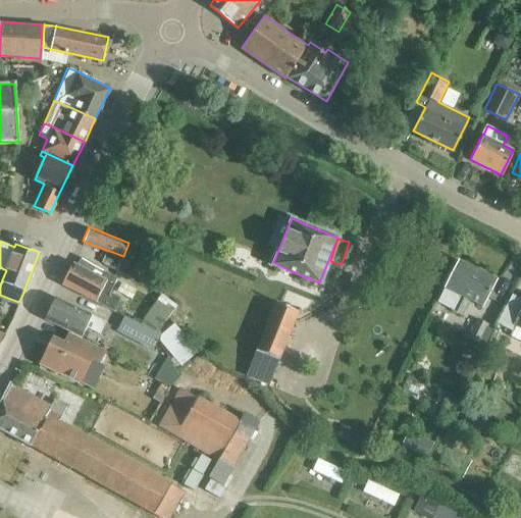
[(72,262),(61,282),(113,310),(120,297),(111,292),(103,288),(106,279),(115,283),(118,276),(110,271),(98,264),(82,255),(76,264),(72,262)]
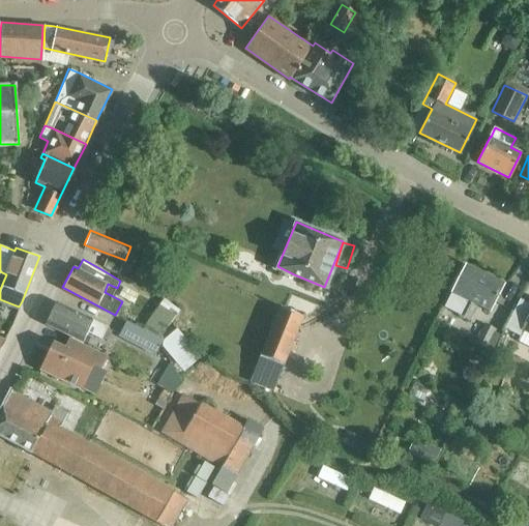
[(476,303),(489,311),(503,283),(466,263),(452,291),(466,298),(458,313),(469,318),(476,303)]
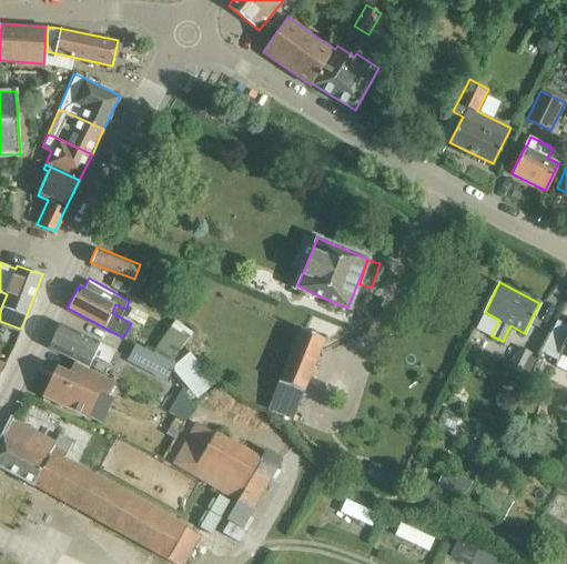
[(566,324),(558,320),(542,351),(557,359),(562,352),(566,354),(566,324)]
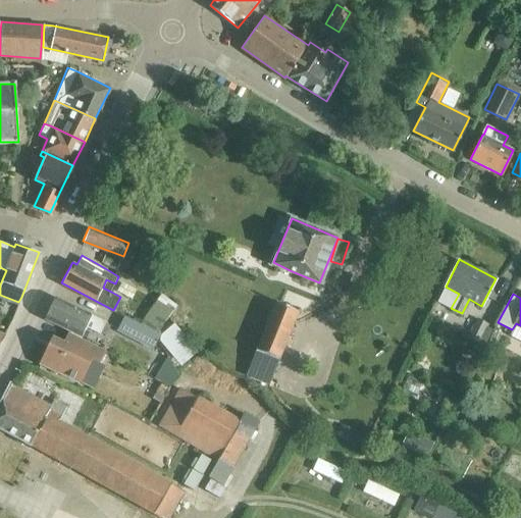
[(55,295),(45,316),(82,335),(86,326),(98,332),(99,331),(104,320),(55,295)]
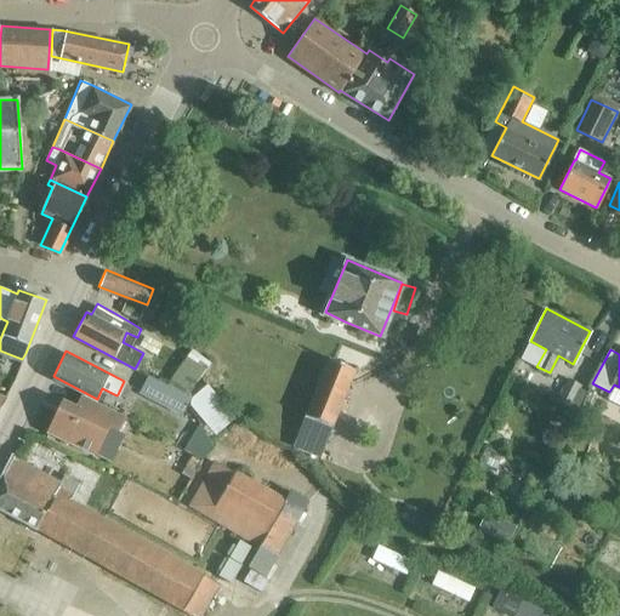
[(305,415),(331,426),(354,369),(328,358),(305,415)]
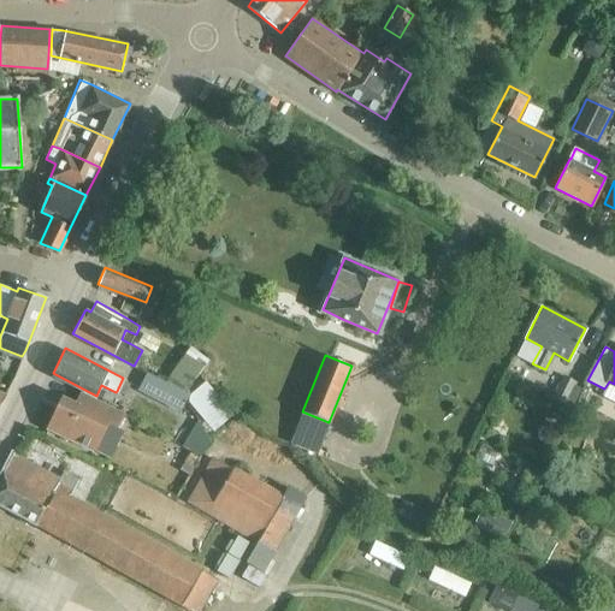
[(176,361),(163,381),(182,391),(195,373),(176,361)]
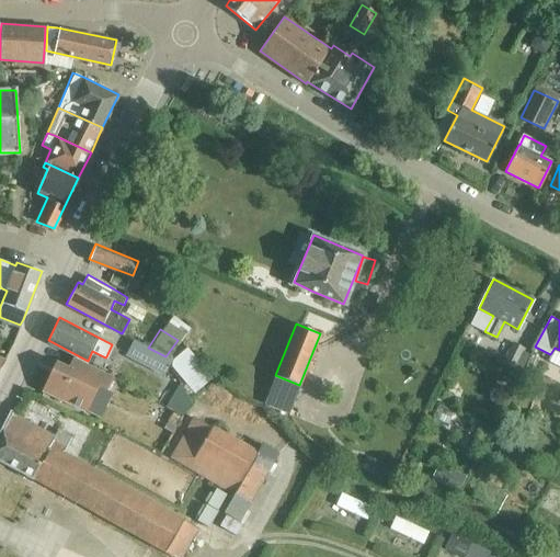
[(502,361),(515,367),(526,344),(513,339),(502,361)]
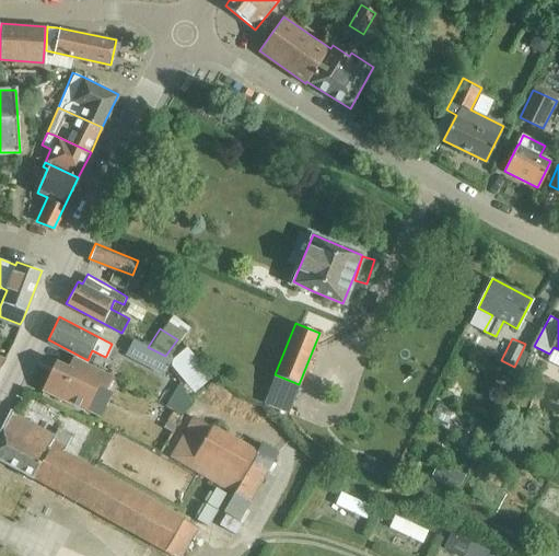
[(131,339),(126,351),(163,370),(169,358),(165,356),(148,347),(131,339)]
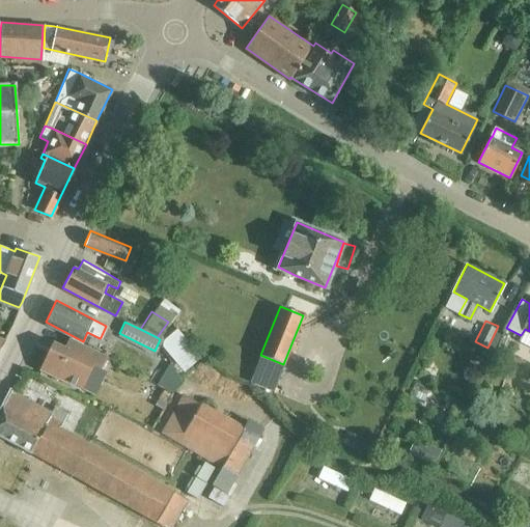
[(102,366),(107,355),(70,336),(64,348),(54,342),(42,367),(82,387),(93,362),(102,366)]
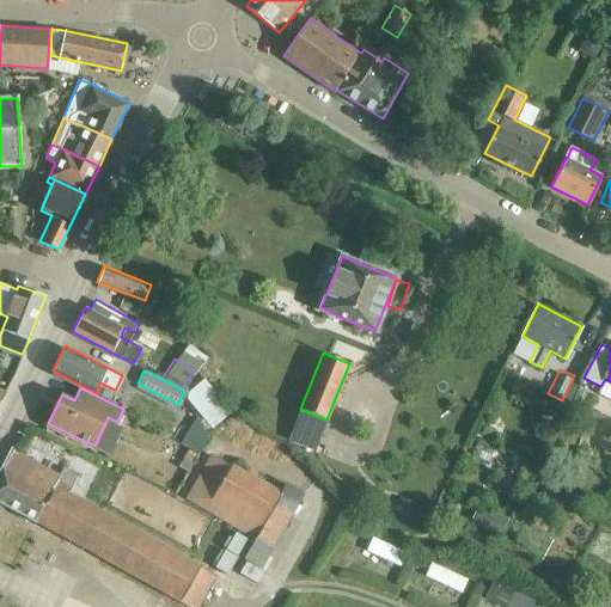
[(496,453),(507,433),(482,420),(471,441),(496,453)]
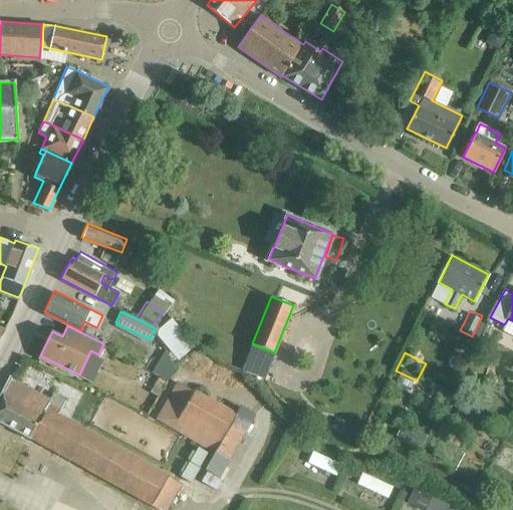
[(140,406),(148,411),(167,378),(159,374),(140,406)]
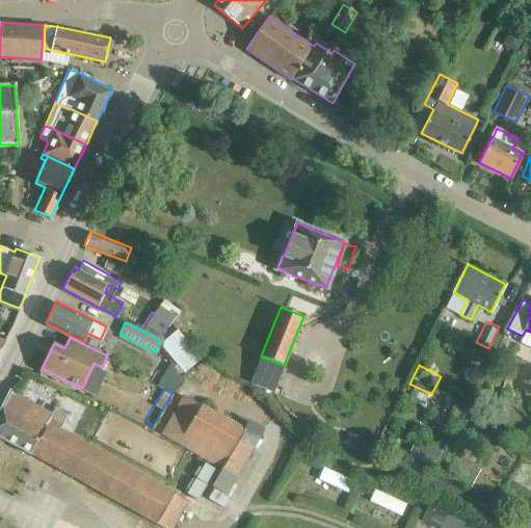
[(55,405),(52,412),(10,389),(0,410),(0,434),(167,527),(170,527),(187,498),(60,427),(68,413),(55,405)]
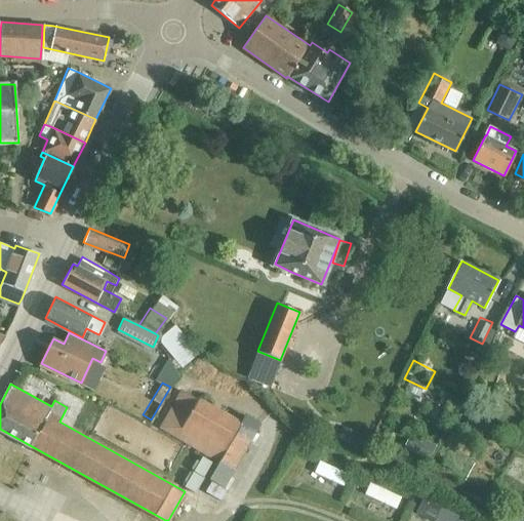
[(105,404),(122,412),(129,398),(112,389),(105,404)]
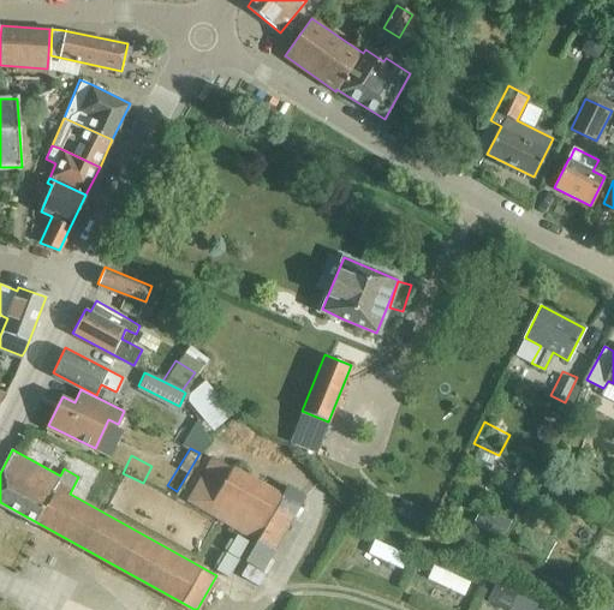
[(290,483),(284,495),(213,455),(189,498),(258,538),(246,558),(264,569),(307,492),(290,483)]
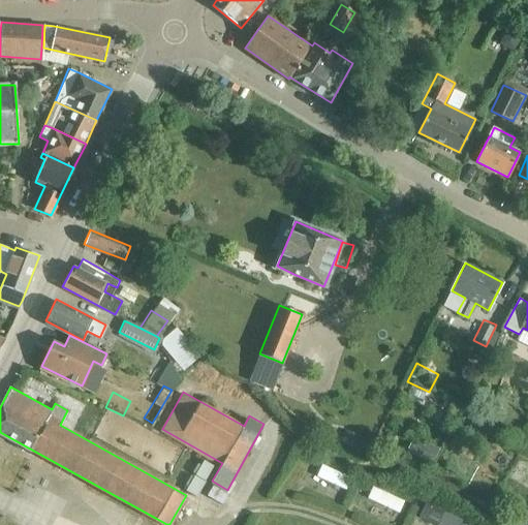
[(353,480),(359,461),(328,452),(323,464),(333,467),(332,472),(353,480)]
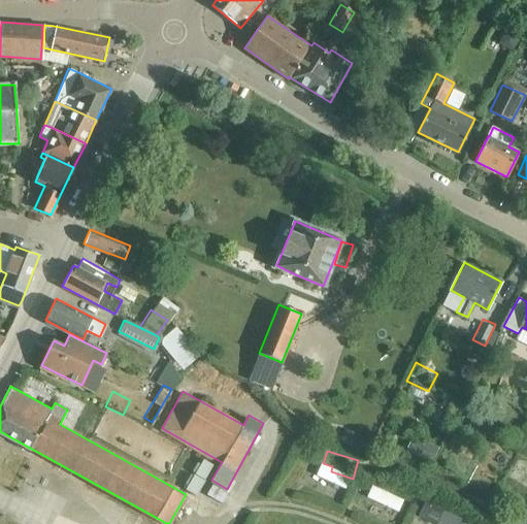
[(405,498),(412,486),(377,470),(371,484),(405,498)]
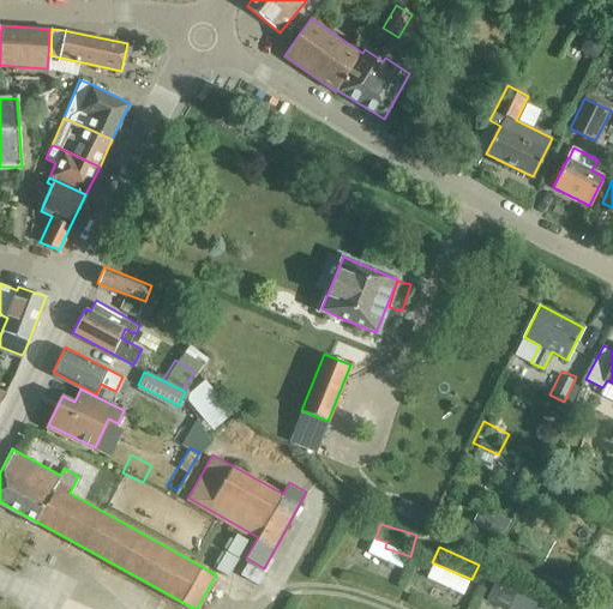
[(498,608),(502,608),(521,608),(524,598),(502,592),(498,608)]
